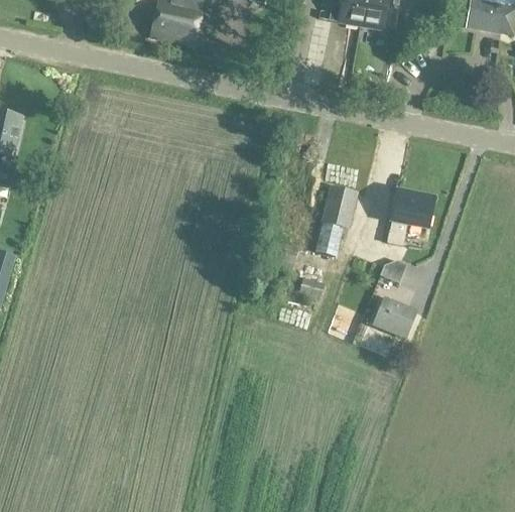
[(194,44),(202,9),(162,0),(158,0),(150,35),(194,44)]
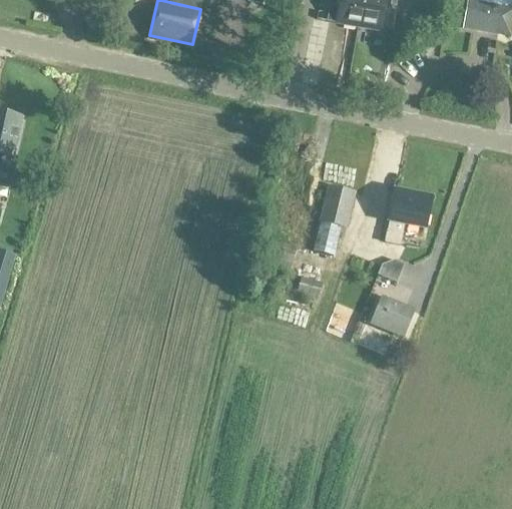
[(341,0),(340,5),(331,4),(328,18),(337,20),(337,21),(359,25),(362,0),(341,0)]
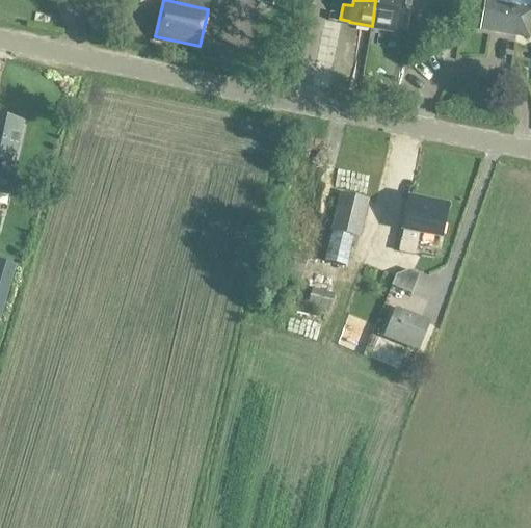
[(375,0),(372,26),(394,30),(399,0),(375,0)]
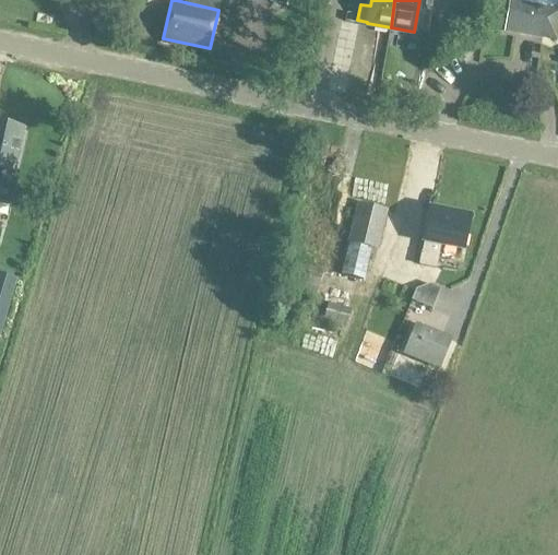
[(541,35),(545,9),(509,1),(505,28),(541,35)]
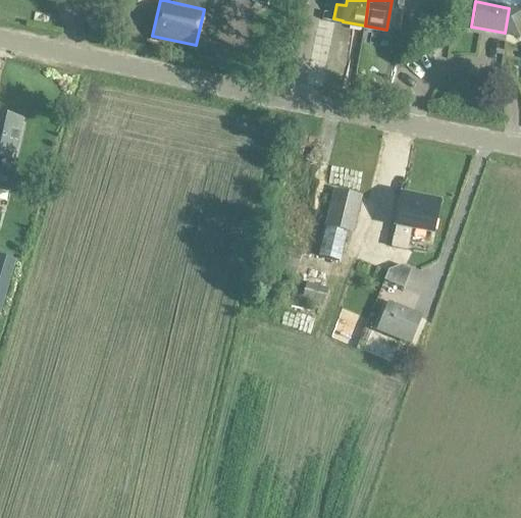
[(12,162),(21,120),(0,115),(0,164),(1,159),(12,162)]
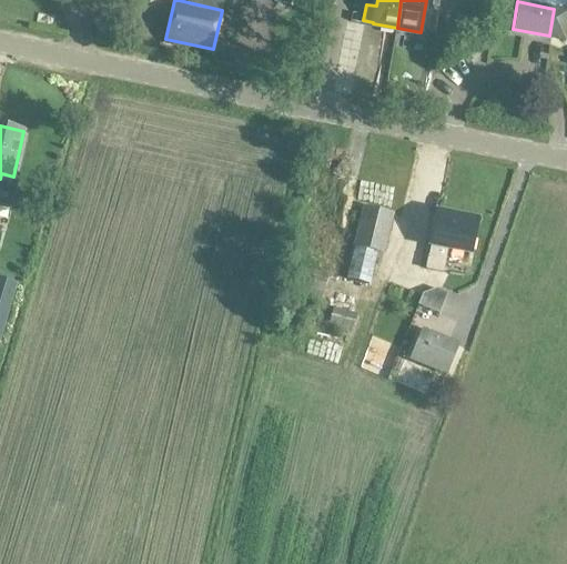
[(365,204),(356,243),(378,249),(384,250),(394,211),(365,204)]
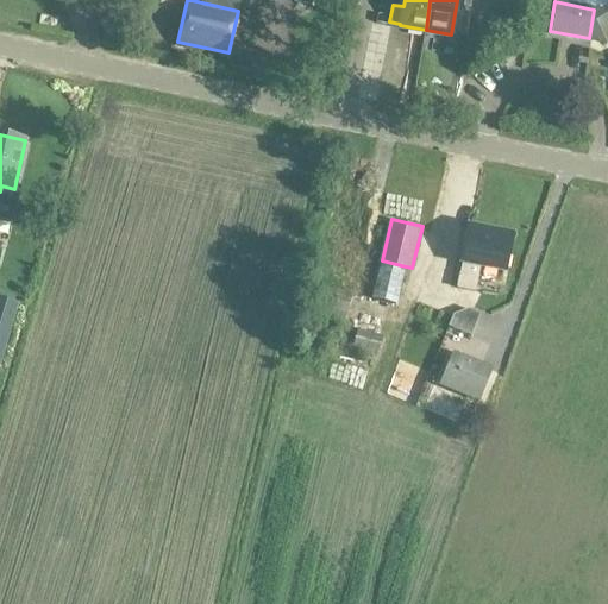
[(481,265),(506,271),(515,232),(471,222),(456,287),(475,290),(481,265)]
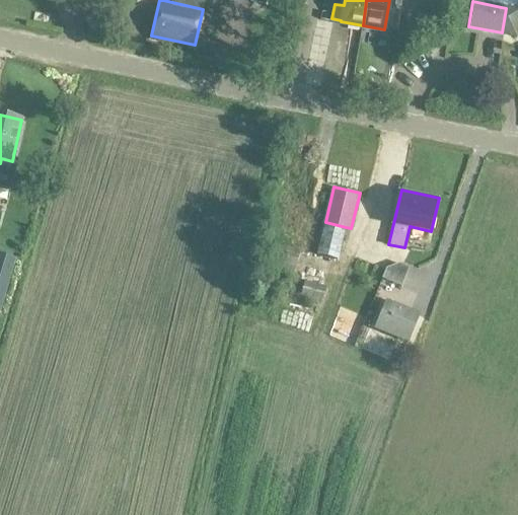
[(339,258),(346,227),(325,222),(317,252),(339,258)]
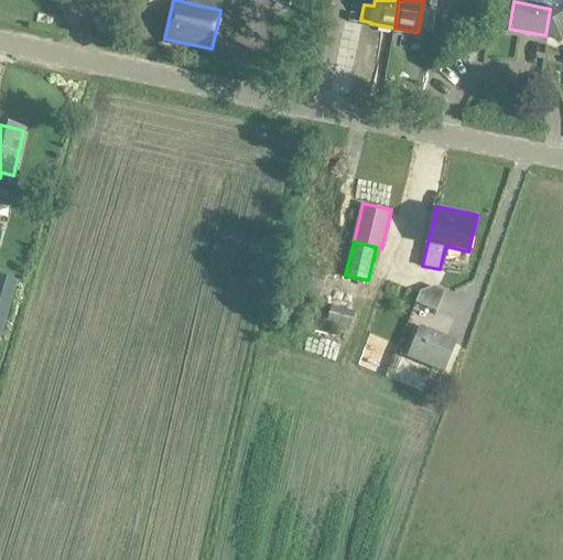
[(0,334),(18,280),(0,273),(0,334)]
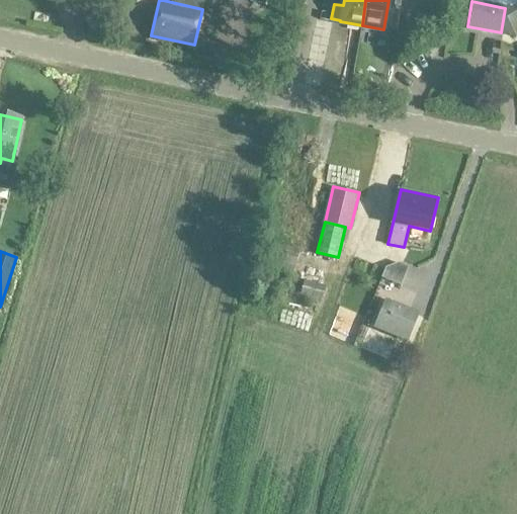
[(409,265),(399,261),(385,266),(381,276),(401,284),(409,265)]
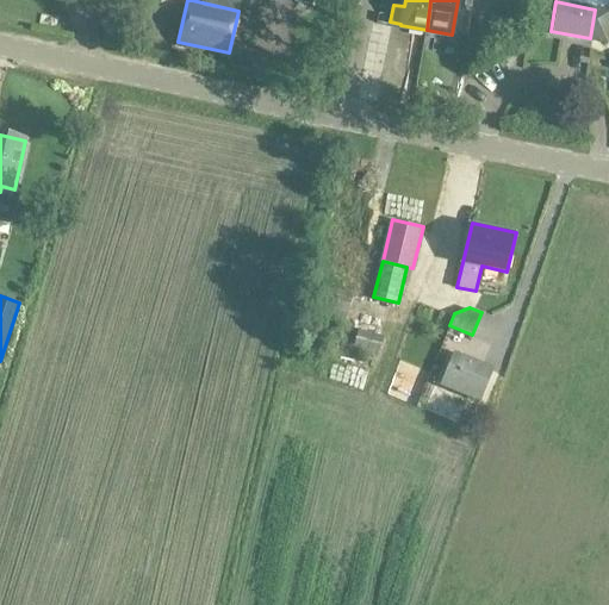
[(383,334),(361,330),(356,349),(379,354),(383,334)]
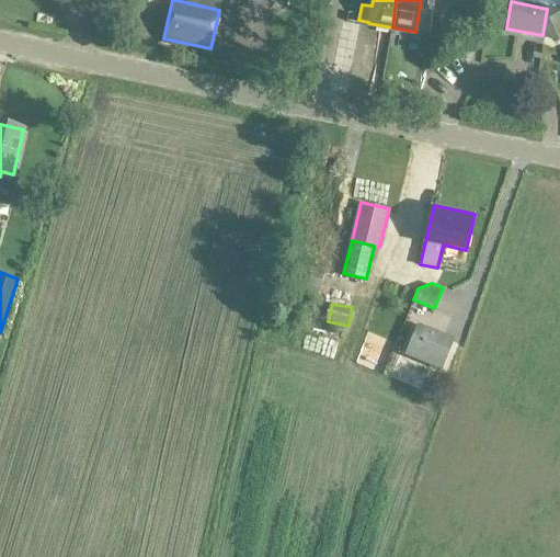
[(423,321),(414,342),(409,354),(444,370),(456,342),(459,344),(461,339),(423,321)]
